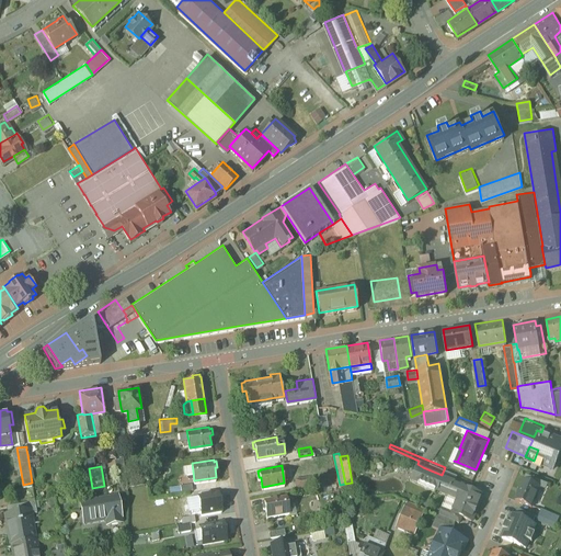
[(442,475),(423,467),(419,477),(450,490),(458,494),(462,484),(454,480),(442,475)]
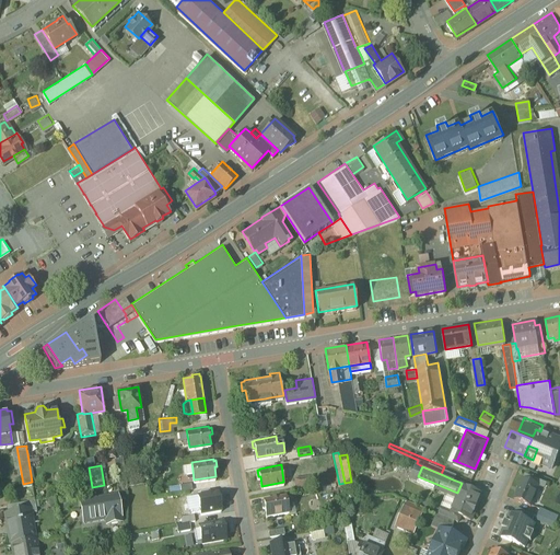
[(456,472),(444,466),(441,474),(453,480),(456,472)]
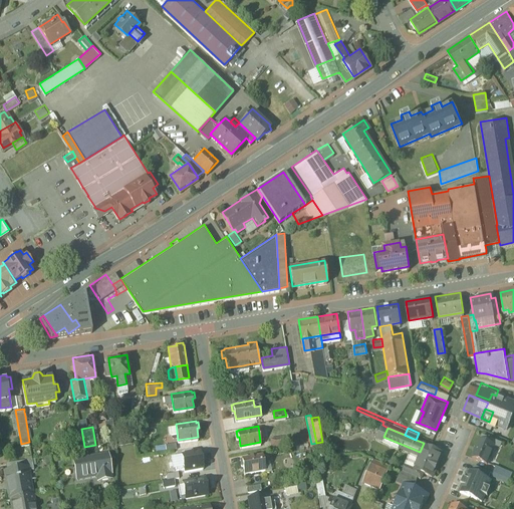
[(489,436),(481,432),(472,454),(487,461),(496,439),(490,436),(490,435),(489,435),(489,436)]
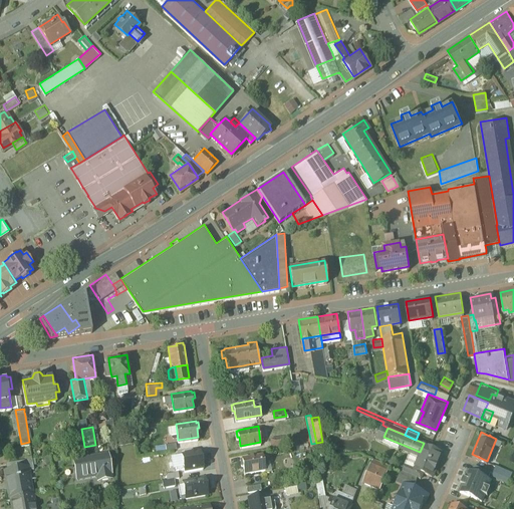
[(282,435),(271,437),(272,444),(283,442),(282,435)]
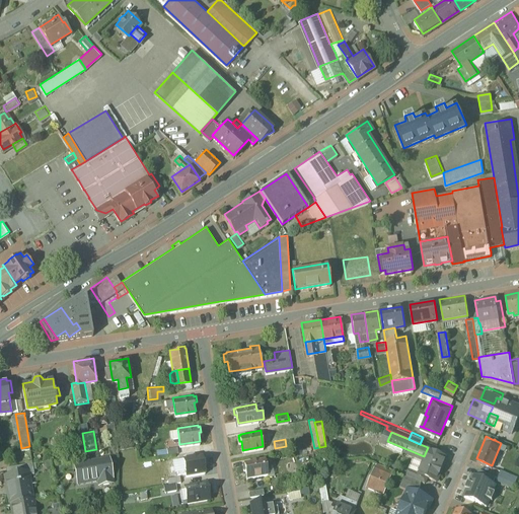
[(446,454),(429,446),(428,447),(424,456),(419,470),(427,474),(436,479),(446,454)]
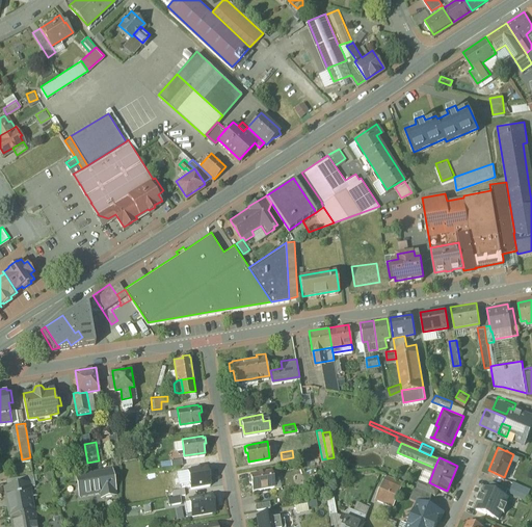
[(207,465),(188,468),(189,472),(184,473),(186,483),(191,482),(191,485),(210,482),(209,472),(211,472),(210,466),(208,466),(207,465)]
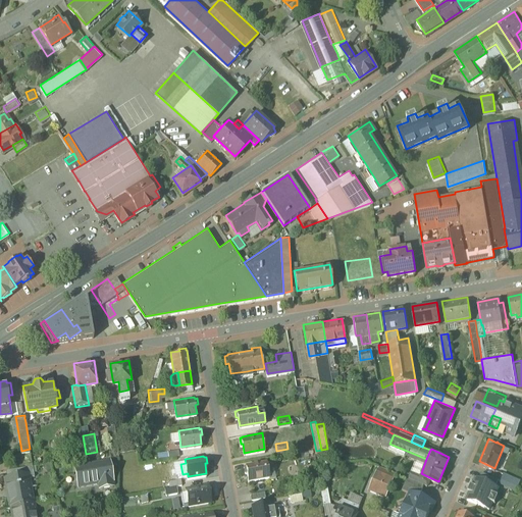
[(429,477),(421,473),(426,459),(419,456),(410,475),(407,474),(424,481),(427,482),(429,477)]
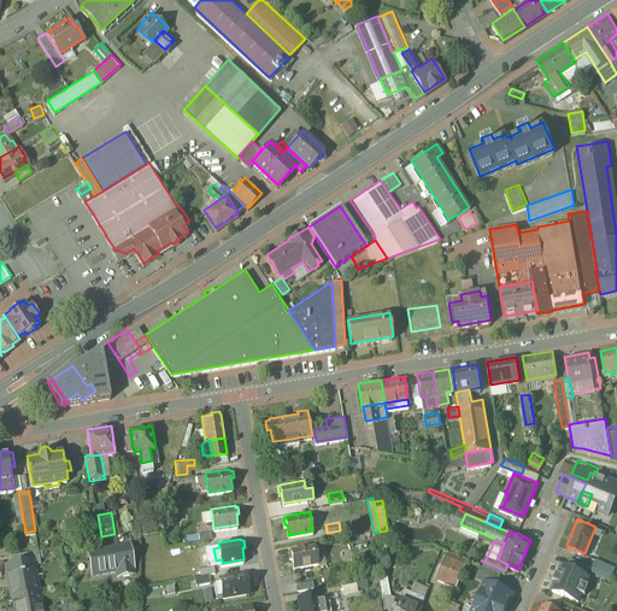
[(129,542),(89,548),(88,548),(89,550),(93,570),(92,570),(93,571),(94,570),(117,567),(118,573),(118,574),(119,573),(133,570),(133,571),(134,570),(134,569),(133,569),(133,564),(134,564),(134,563),(130,542),(130,541),(129,541),(129,542)]
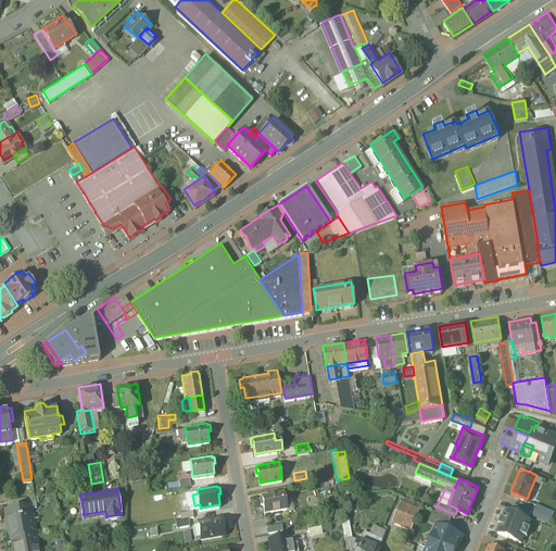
[(283,489),(262,493),(262,495),(260,495),(261,501),(263,501),(265,510),(287,506),(283,489)]
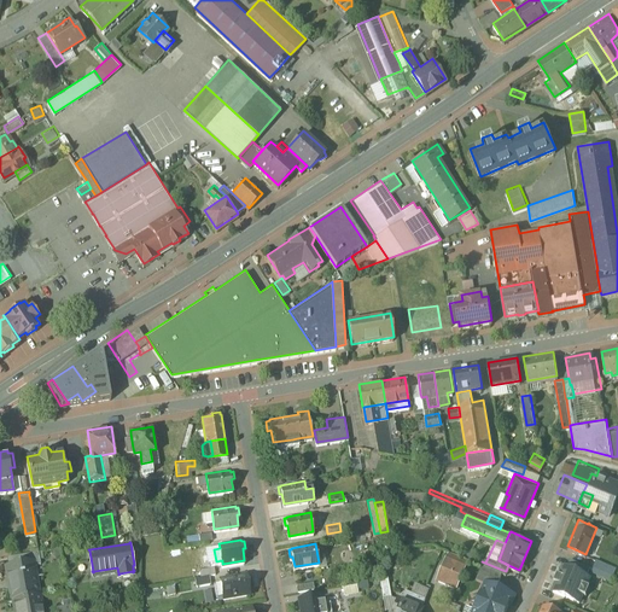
[(39,548),(12,553),(13,561),(30,558),(30,563),(34,561),(41,560),(39,548)]
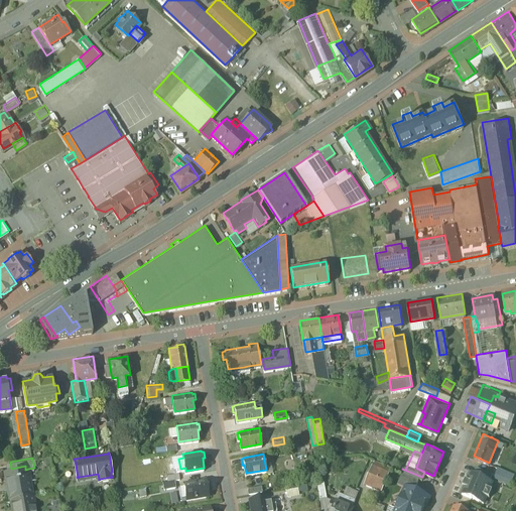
[(375,458),(365,482),(381,489),(391,465),(375,458)]
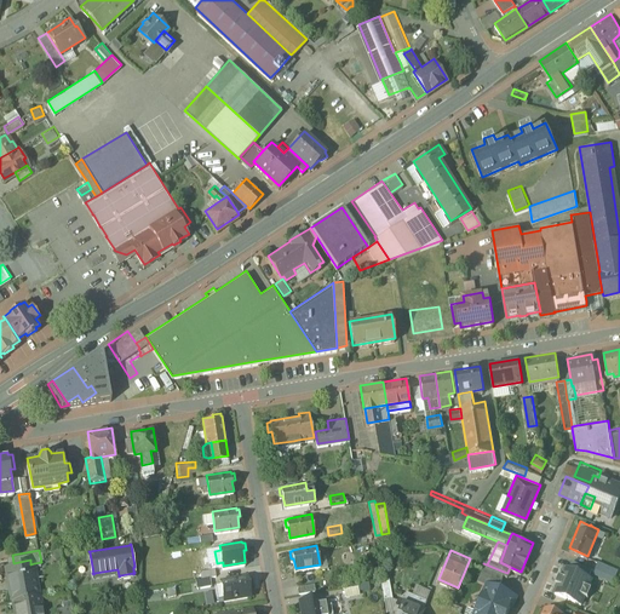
[(583,562),(568,556),(563,567),(578,573),(583,562)]
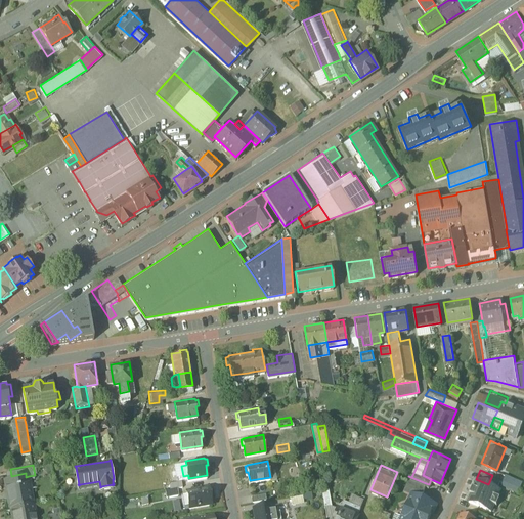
[(522,478),(506,472),(503,478),(520,485),(522,478)]
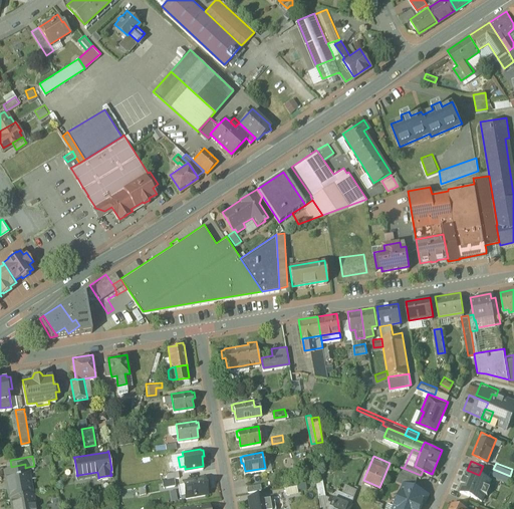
[(11,467),(5,468),(10,495),(11,495),(32,492),(28,467),(25,468),(25,464),(11,467)]
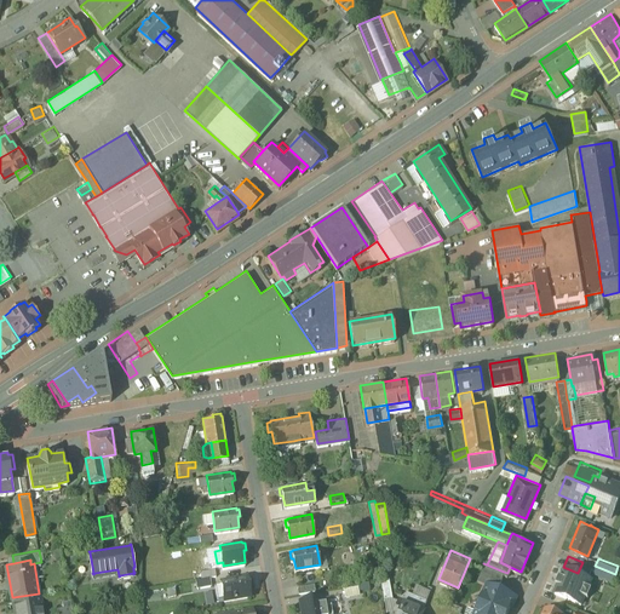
[(504,572),(483,563),(477,578),(487,581),(500,586),(499,583),(504,572)]
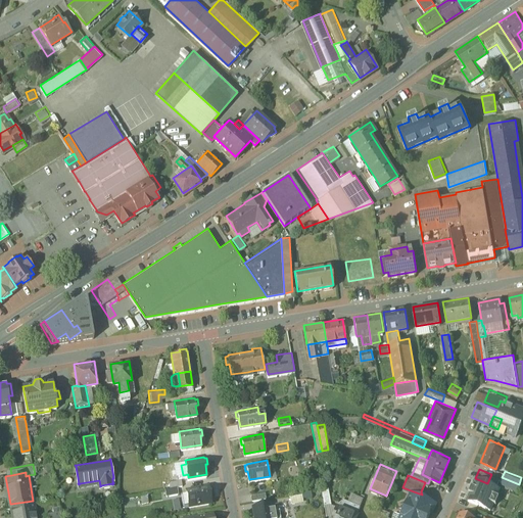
[(181,477),(170,479),(171,485),(178,484),(182,483),(181,477)]
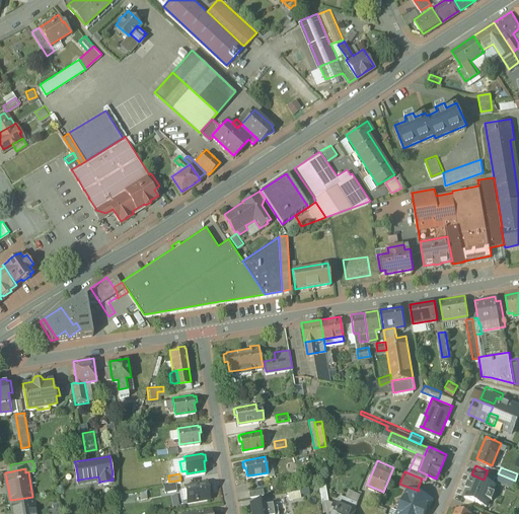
[(471,474),(470,473),(462,494),(477,500),(488,504),(492,495),(482,491),(486,481),(484,480),(471,474)]
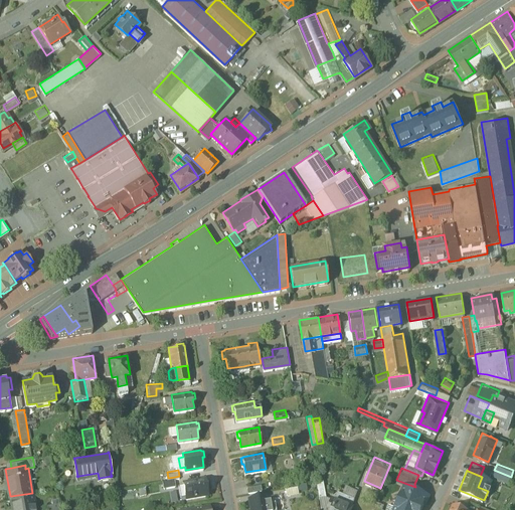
[(505,477),(493,472),(489,481),(501,486),(505,477)]
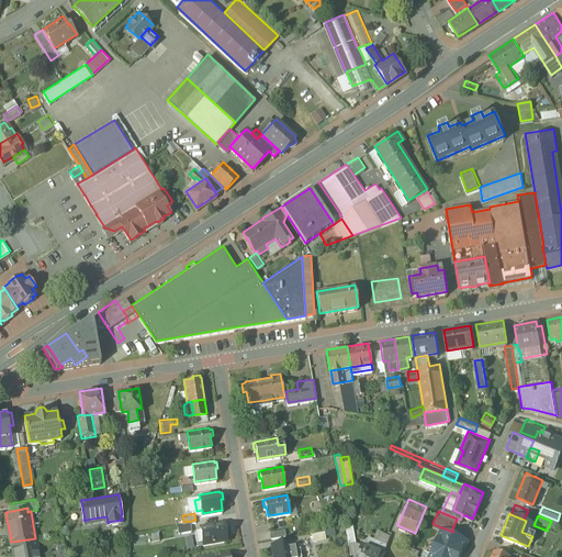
[(183,522),(178,523),(179,531),(192,528),(191,521),(183,522)]
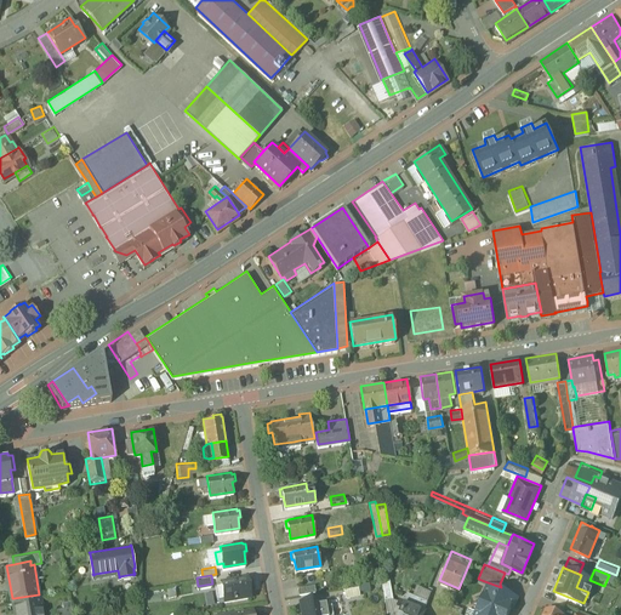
[(248,575),(221,580),(222,582),(216,584),(218,597),(218,596),(220,599),(251,594),(249,582),(251,582),(250,576),(248,576),(248,575)]
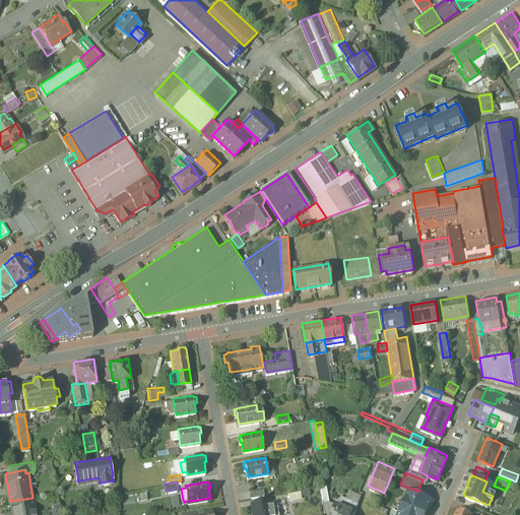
[(326,483),(319,484),(322,501),(329,500),(326,483)]
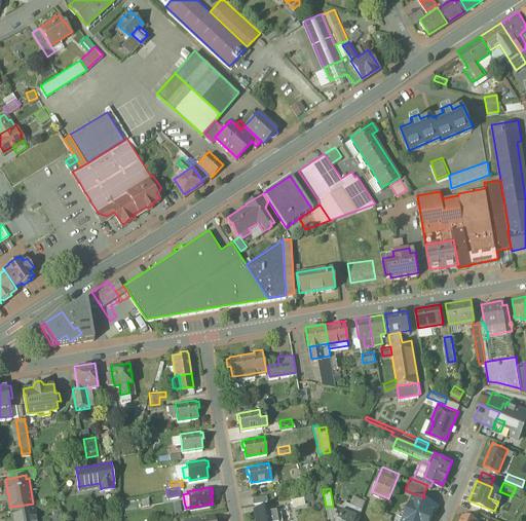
[(267,492),(253,495),(254,501),(268,498),(267,492)]
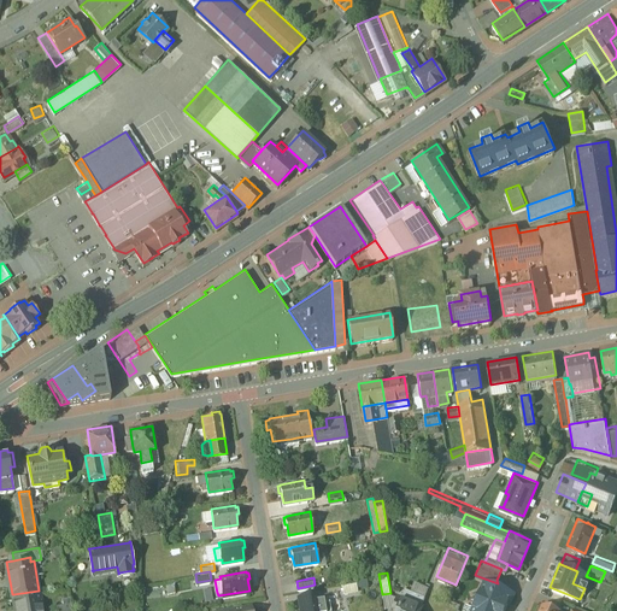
[(498,583),(485,579),(477,595),(505,607),(509,599),(510,599),(515,591),(498,583)]
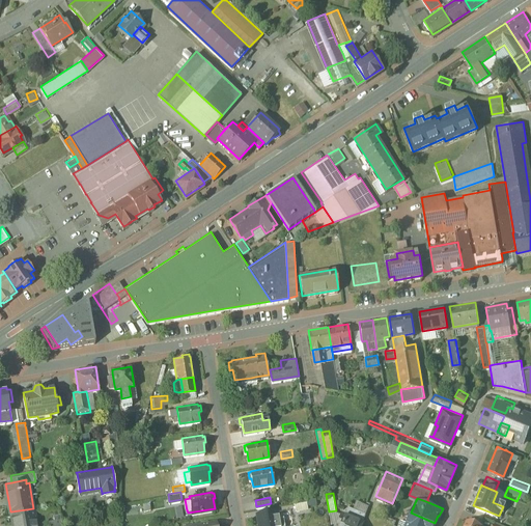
[(295,501),(282,503),(284,515),(291,513),(290,505),(296,504),(295,501)]
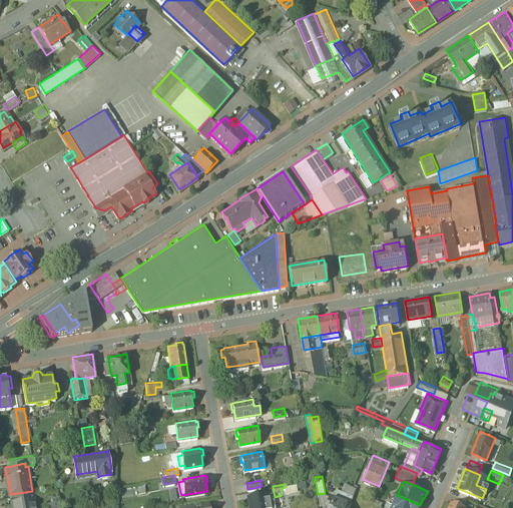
[(32,491),(11,494),(13,507),(36,507),(33,490),(32,491)]
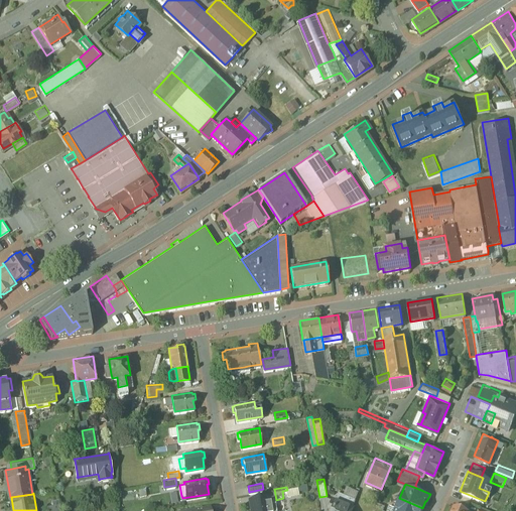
[(267,495),(250,498),(252,510),(269,510),(268,503),(267,495)]
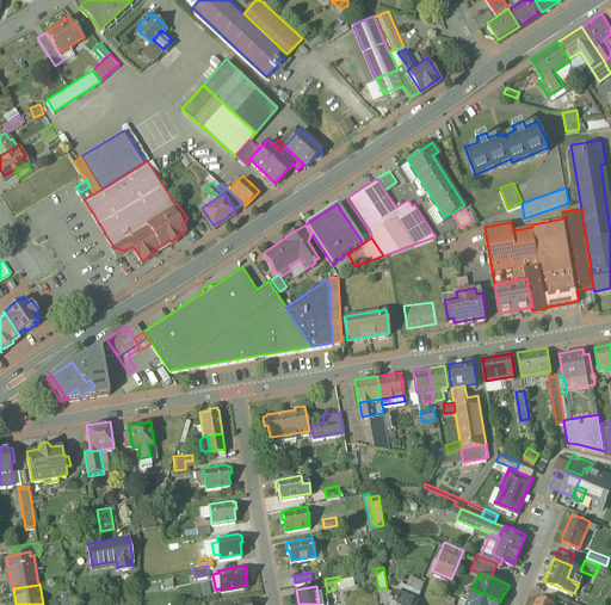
[(72,604),(69,588),(62,590),(62,596),(56,597),(56,604),(72,604)]
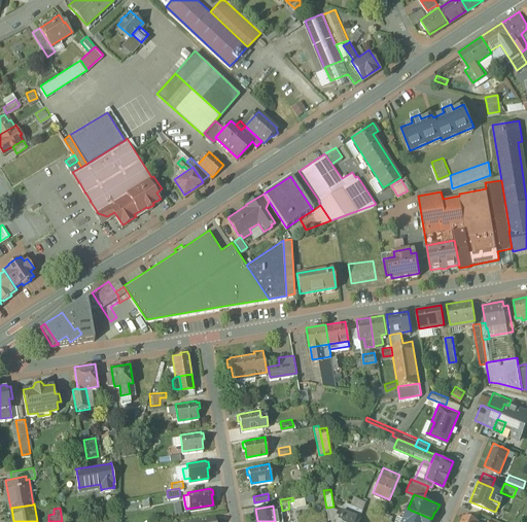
[(357,521),(359,517),(339,509),(336,517),(339,519),(338,521),(337,521),(357,521)]
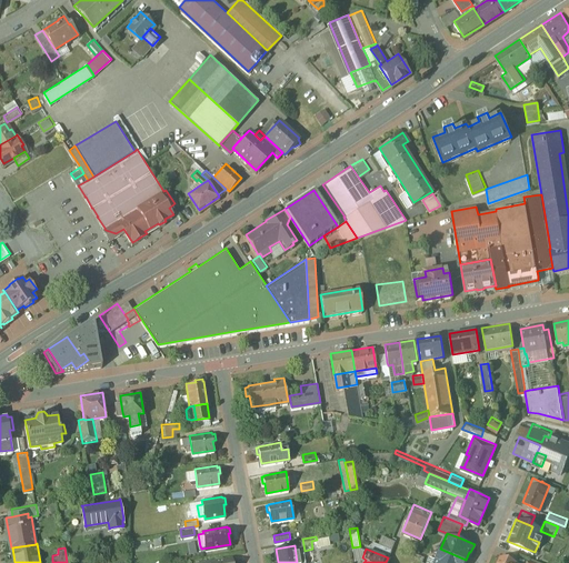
[(463,562),(466,560),(440,549),(437,556),(429,554),(426,562),(427,562),(463,562)]
